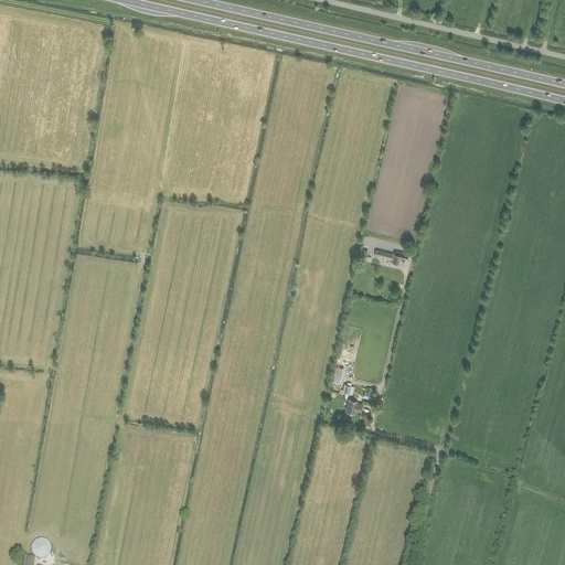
[(406,259),(407,255),(401,253),(395,251),(394,255),(393,254),(392,254),(390,254),(386,253),(386,251),(383,249),(382,252),(375,251),(374,255),(392,259),(391,263),(393,263),(398,264),(400,258),(406,259)]
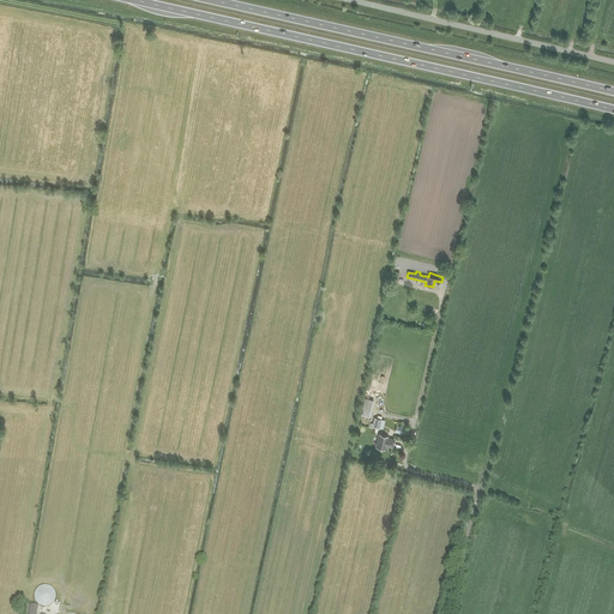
[(366,398),(362,415),(371,417),(374,401),(366,398)]
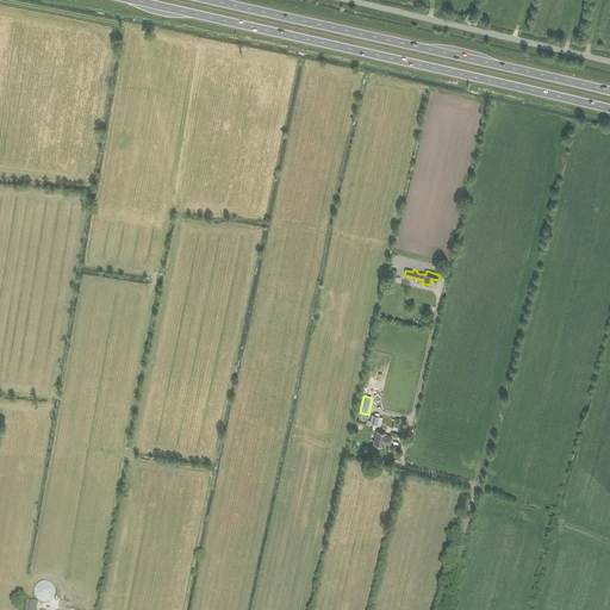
[(378,425),(380,417),(372,415),(369,424),(378,425)]
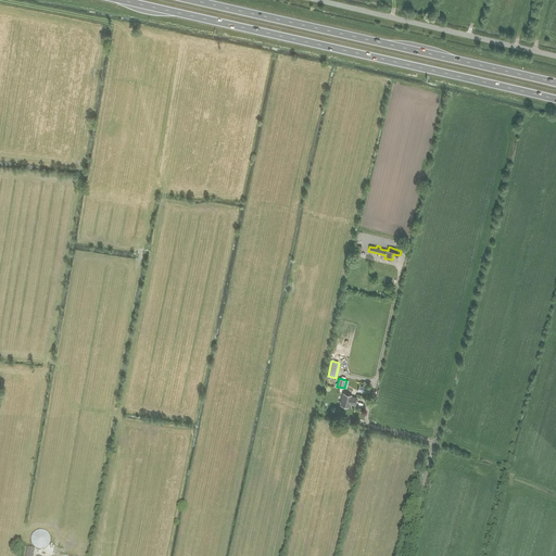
[(368,394),(370,388),(359,386),(357,391),(368,394)]
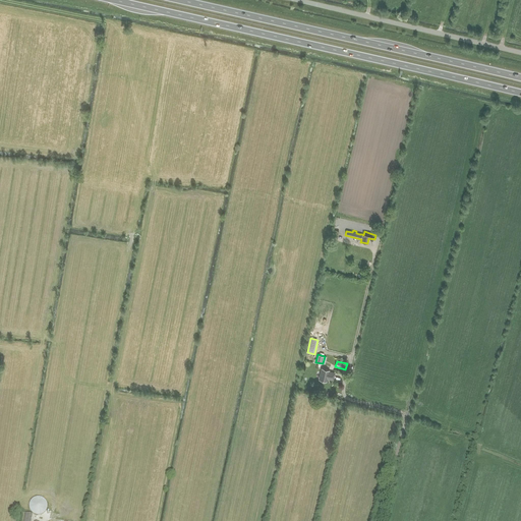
[(329,371),(322,369),(320,380),(327,381),(327,379),(333,380),(335,373),(329,372),(329,371)]
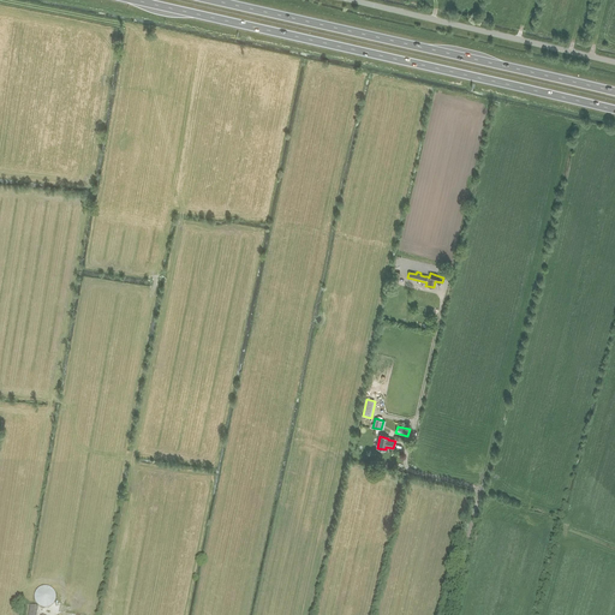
[(54,602),(55,597),(54,592),(52,589),(47,586),(43,586),(39,589),(36,592),(35,597),(36,602),(39,605),(43,607),(47,607),(52,605),(54,602)]
